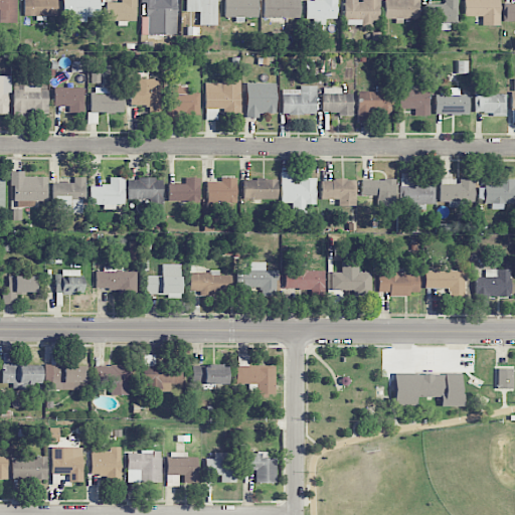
[(0,0),(0,22),(16,22),(16,0),(0,0)]
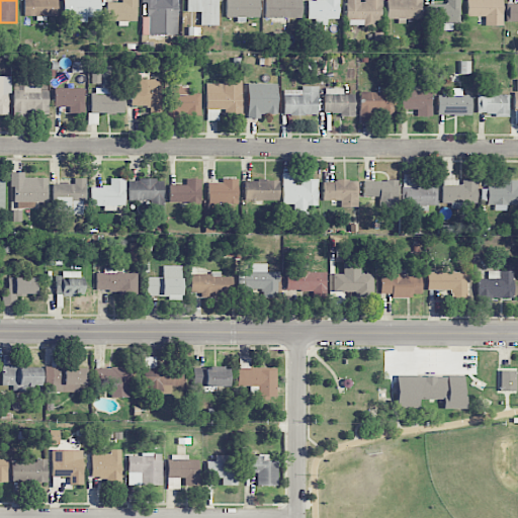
[(58,0),(23,0),(24,15),(58,16),(58,0)]
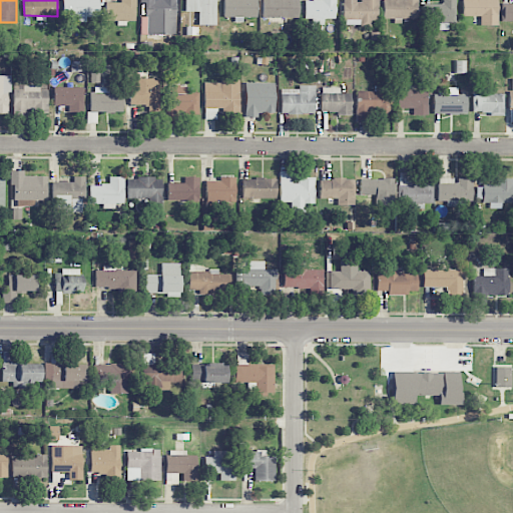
[(98,0),(63,0),(63,20),(87,20),(87,16),(98,16),(98,0)]
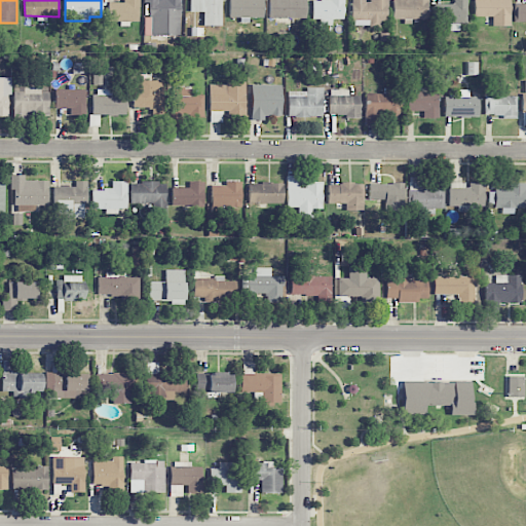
[(179,0),(143,0),(144,3),(148,3),(148,16),(144,16),(144,35),(180,35),(179,0)]
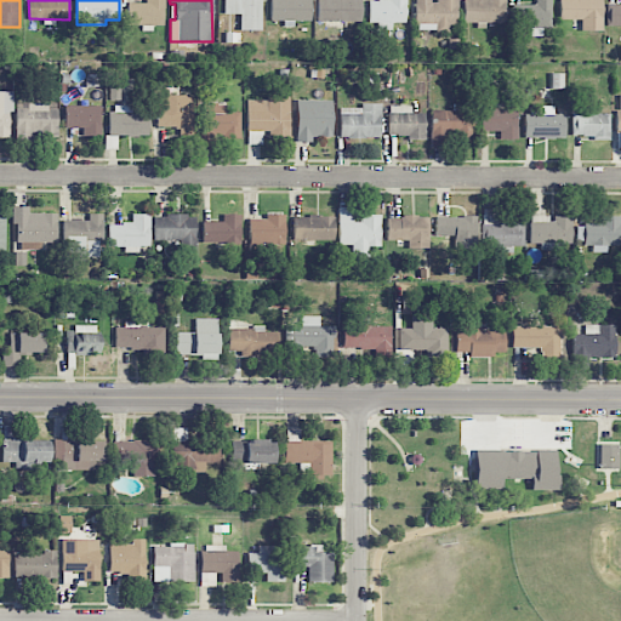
[(261,30),(261,0),(224,0),(224,13),(240,13),(240,30),(261,30)]
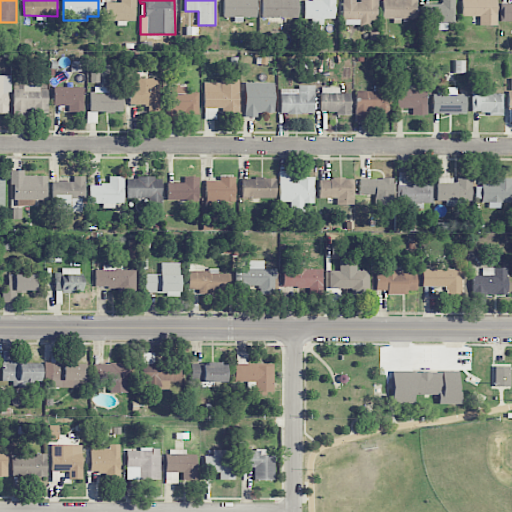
[(222,0),(223,16),(256,17),(255,0),(222,0)]
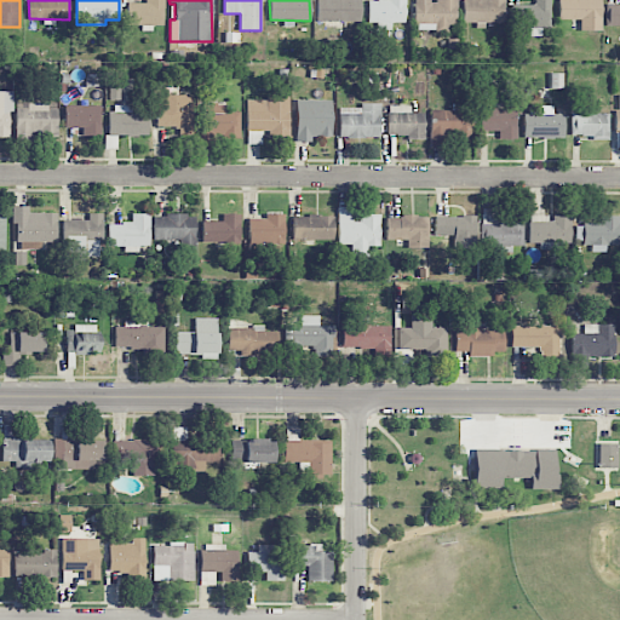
[(316,0),(316,21),(360,21),(360,0),(316,0)]
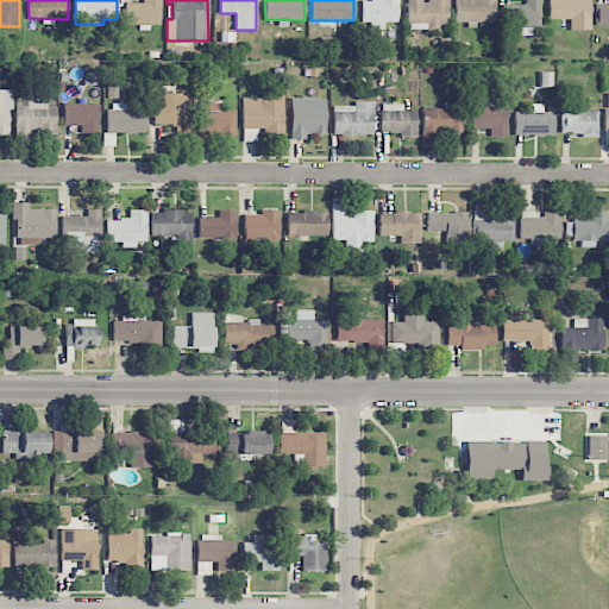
[(397,23),(397,0),(360,0),(362,22),(375,23),(375,29),(384,29),(384,22),(397,23)]
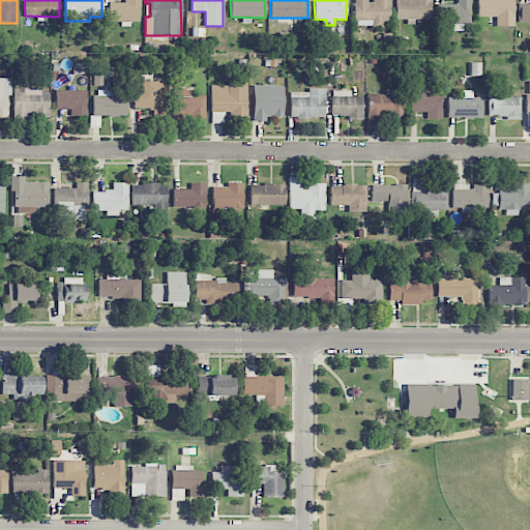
[(389,0),(354,0),(354,25),(389,25),(389,0)]
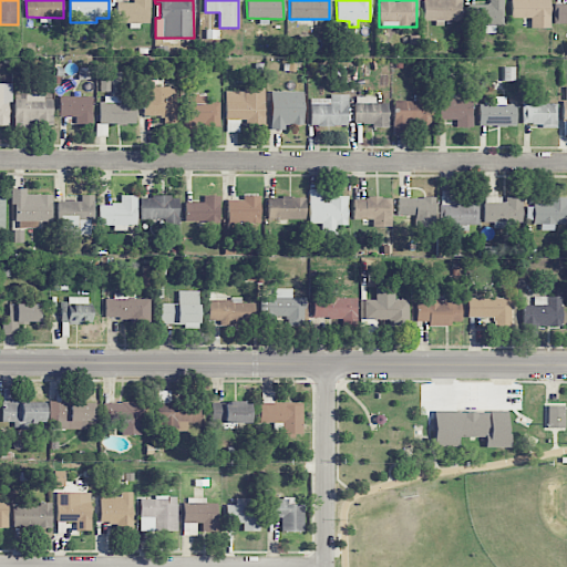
[(422,0),(423,20),(460,21),(460,0),(422,0)]
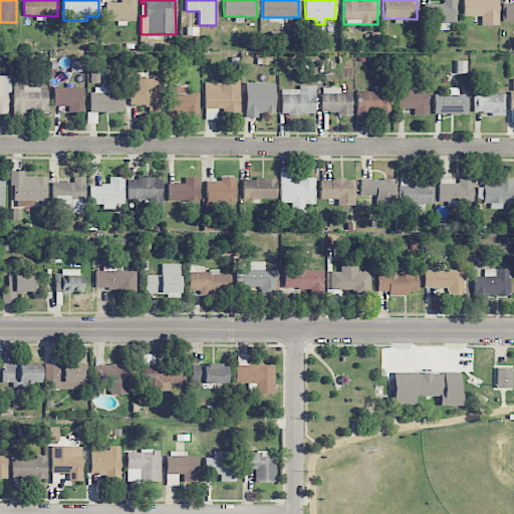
[(443,0),(443,3),(428,4),(428,22),(436,22),(437,30),(449,29),(449,23),(456,22),(455,0),(443,0)]
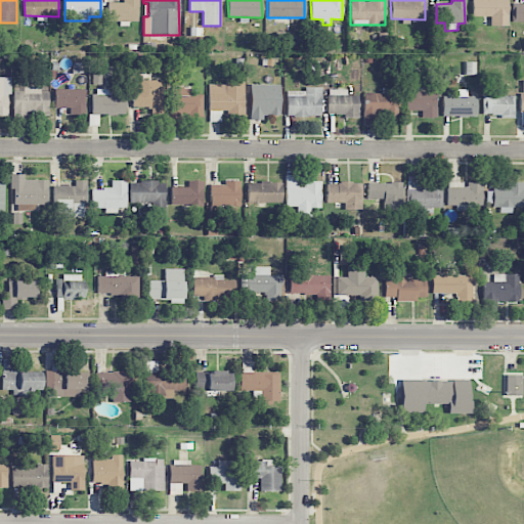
[(508,0),(472,0),(472,16),(490,16),(489,26),(508,26),(508,0)]
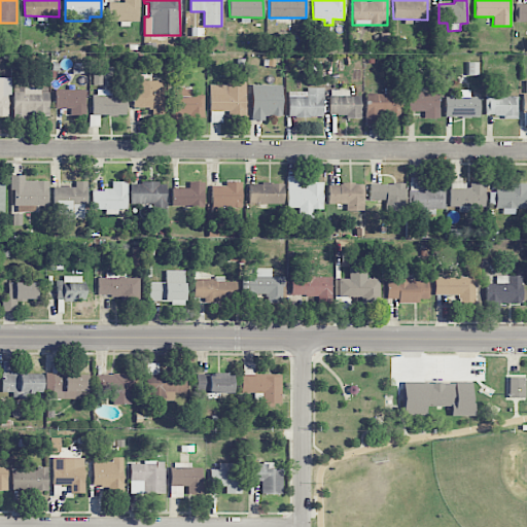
[(516,22),(526,21),(526,2),(516,2),(516,22)]
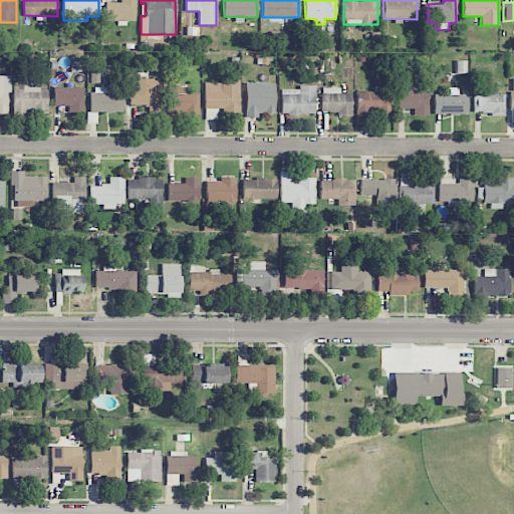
[(0,112),(10,112),(10,75),(0,74),(0,112)]
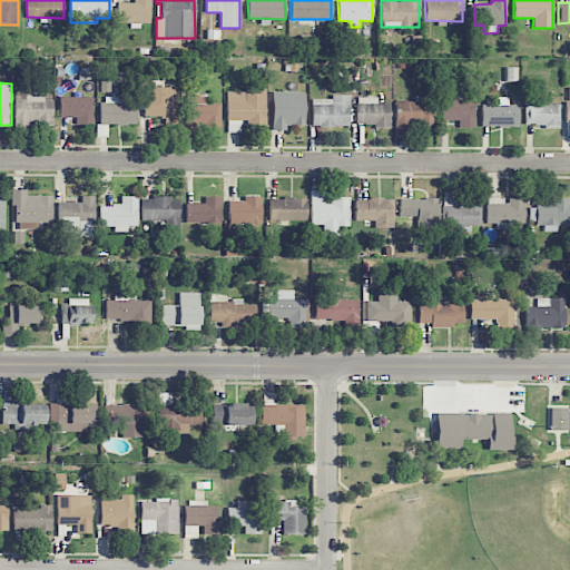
[(165,123),(178,123),(179,87),(146,87),(146,117),(165,117),(165,123)]
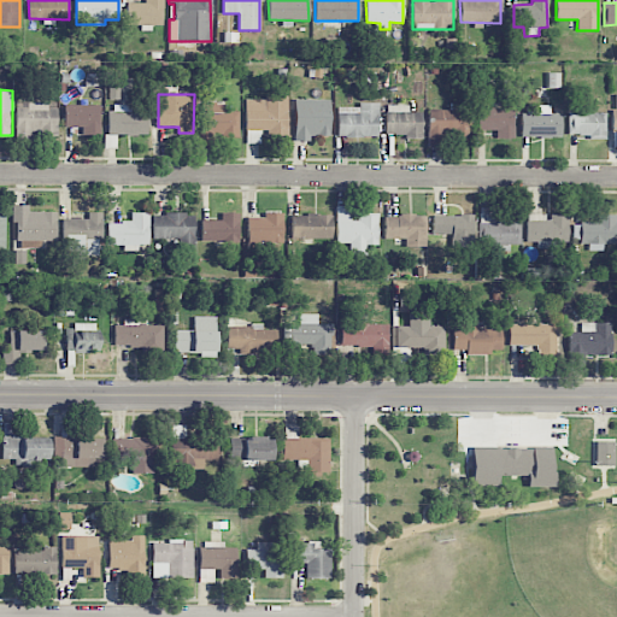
[(245,144),(260,144),(260,130),(272,130),(272,136),(287,136),(288,94),(264,94),(264,99),(246,99),(245,144)]
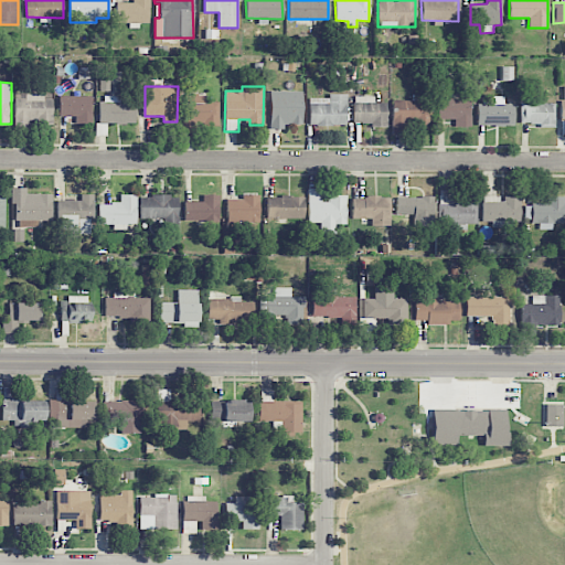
[(301,124),(301,92),(270,91),(269,128),(283,129),(283,124),(301,124)]
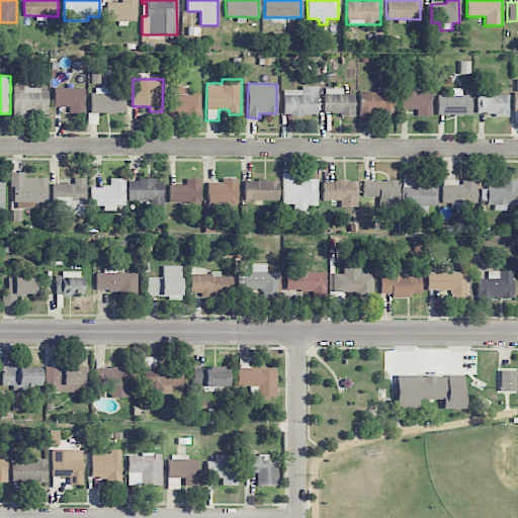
[(49,113),(48,85),(13,86),(13,115),(26,115),(26,114),(49,113)]
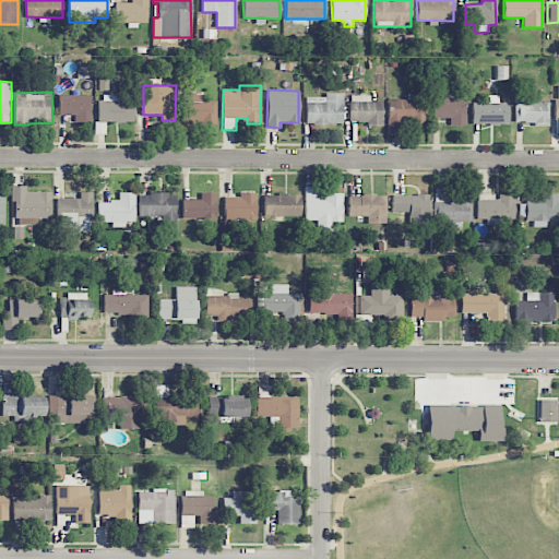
[(343,125),(343,93),(325,93),(325,97),(306,97),(306,123),(343,125)]
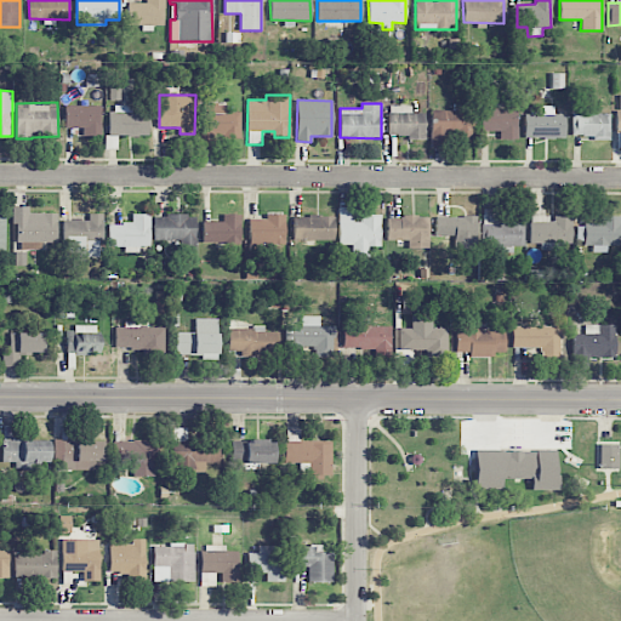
[(102,106),(66,104),(66,127),(85,129),(85,135),(101,136),(102,106)]
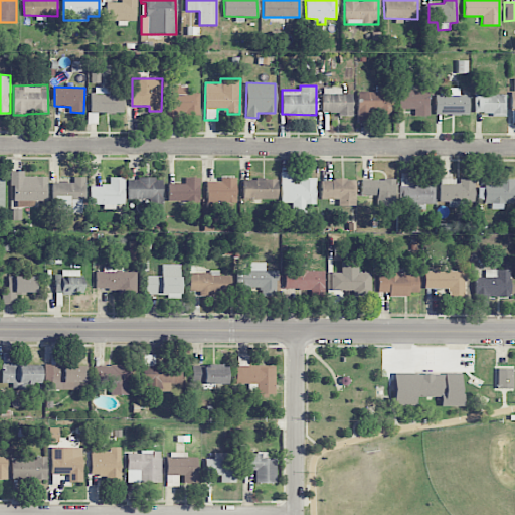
[(124,112),(124,93),(110,93),(110,87),(92,88),(92,113),(124,112)]
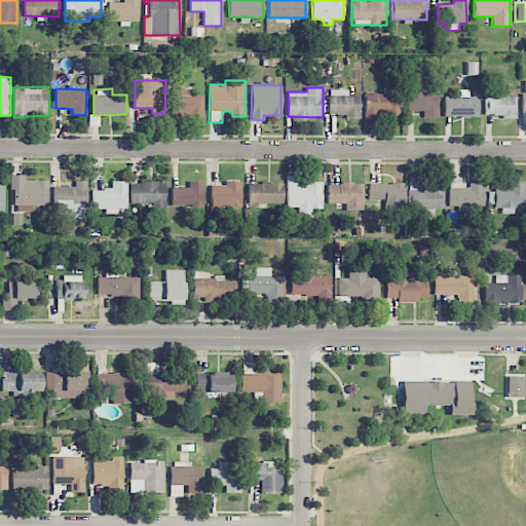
[(203,114),(203,95),(192,95),(192,88),(174,88),(174,115),(203,114)]
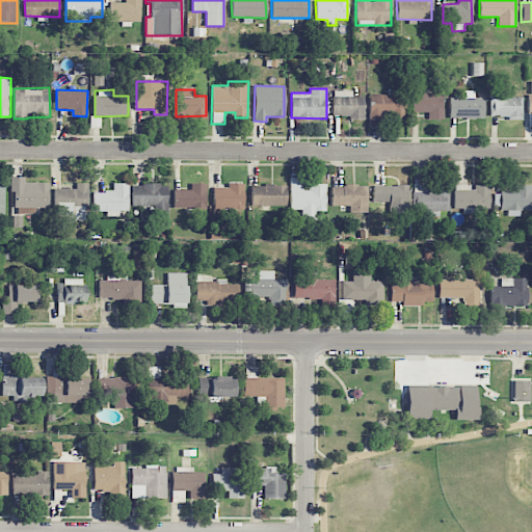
[(370,95),(370,125),(381,125),(381,117),(405,117),(405,90),(390,89),(390,95),(370,95)]
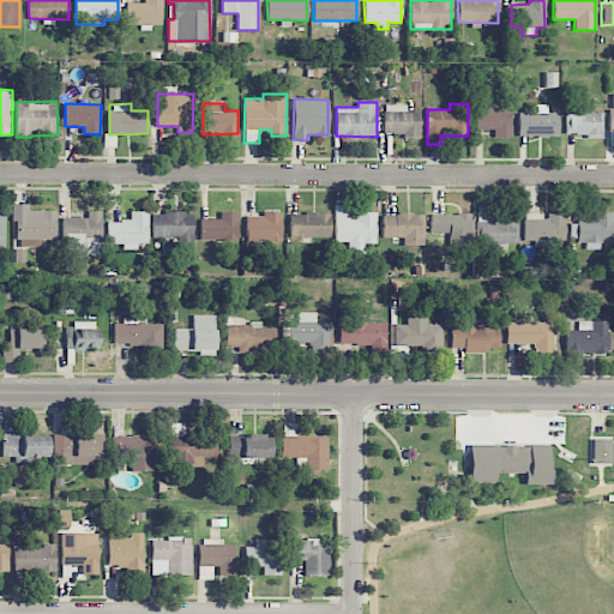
[(407,104),(384,104),(384,136),(420,136),(420,112),(407,112),(407,104)]
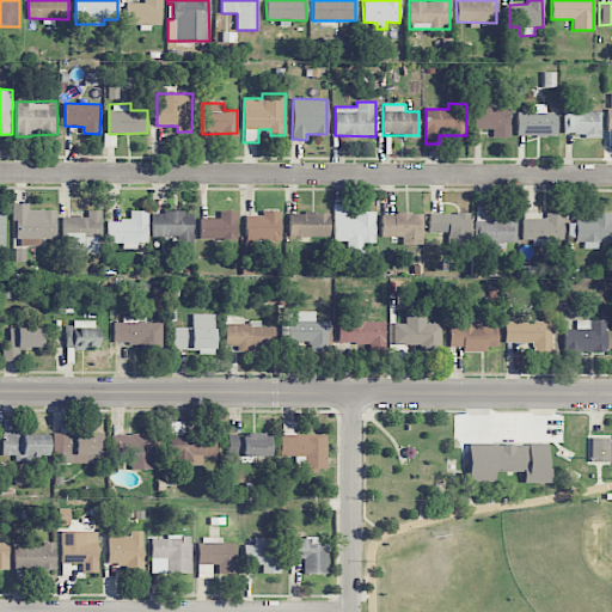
[(556,136),(557,112),(545,112),(545,104),(531,104),(531,112),(516,112),(516,135),(556,136)]
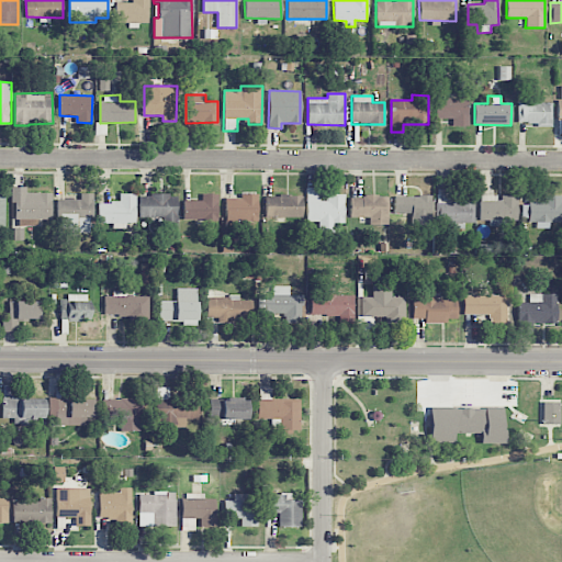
[(436,99),(436,119),(451,119),(452,125),(469,125),(468,98),(436,99)]
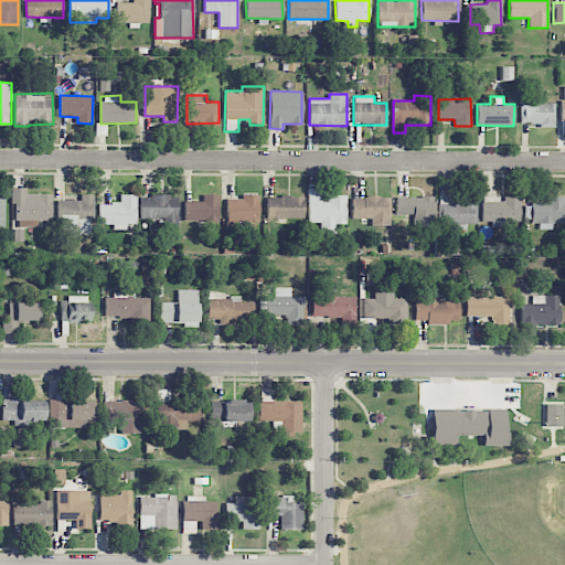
[(554,126),(555,103),(543,103),(543,98),(521,98),(520,125),(554,126)]
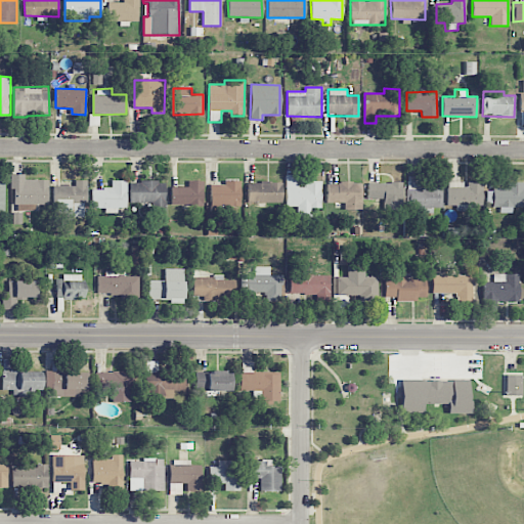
[(47,179),(25,180),(25,174),(12,174),(12,211),(36,211),(36,205),(48,205),(47,179)]
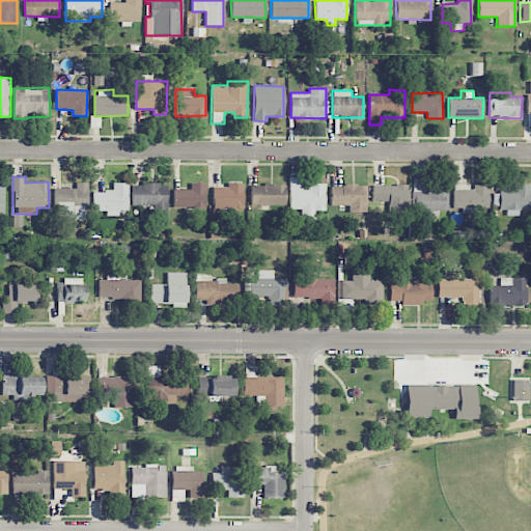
[(288,210),(301,210),(301,219),(315,220),(315,211),(325,211),(325,186),(302,185),(302,176),(289,176),(288,210)]
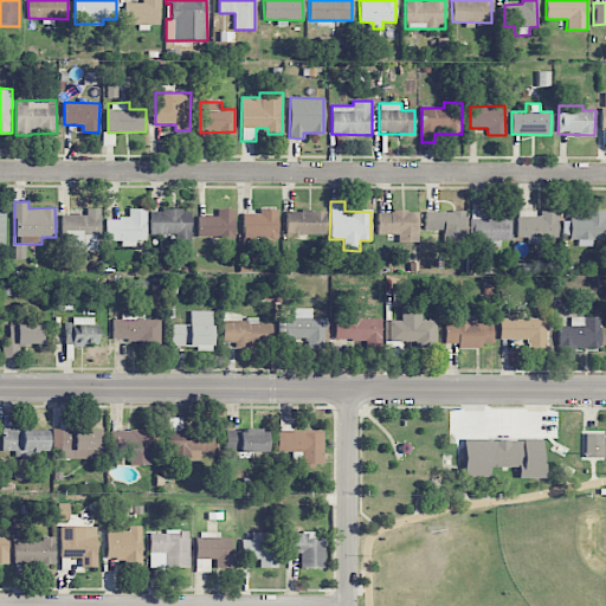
[(516,237),(558,238),(558,211),(535,210),(535,205),(517,204),(516,237)]
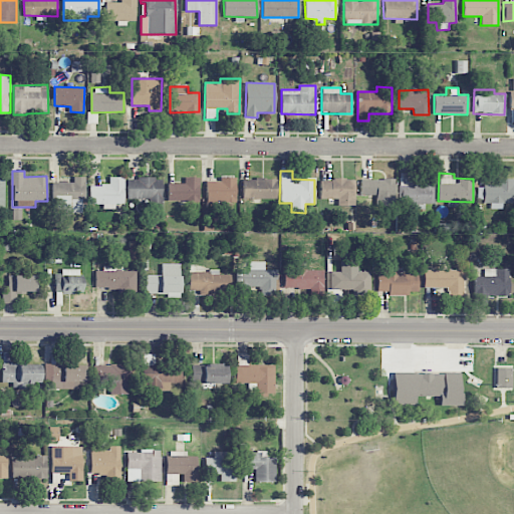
[(83,213),(84,177),(73,177),(73,183),(52,182),(52,205),(61,205),(60,213),(83,213)]
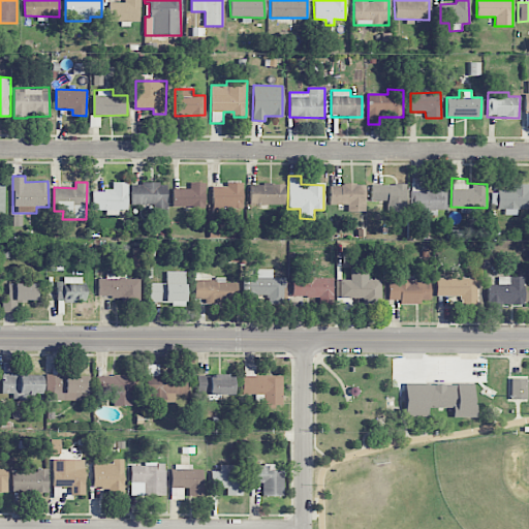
[(92,210),(105,210),(105,215),(119,215),(119,210),(127,210),(127,182),(113,182),(113,190),(92,190),(92,210)]
